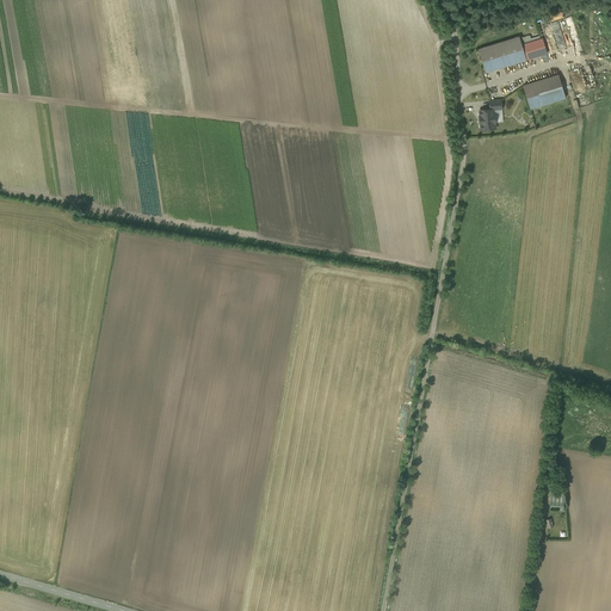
[(578,30),(572,31),(573,35),(571,35),(571,38),(574,38),(575,47),(576,50),(578,50),(578,54),(581,53),(578,30)]
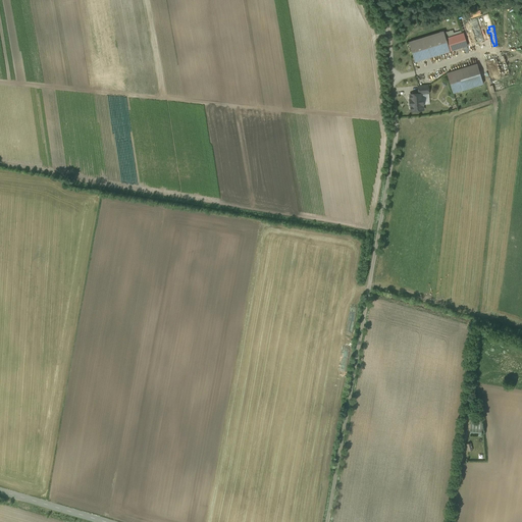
[(445,32),(411,43),(416,63),(468,46),(465,33),(448,39),(445,32)]
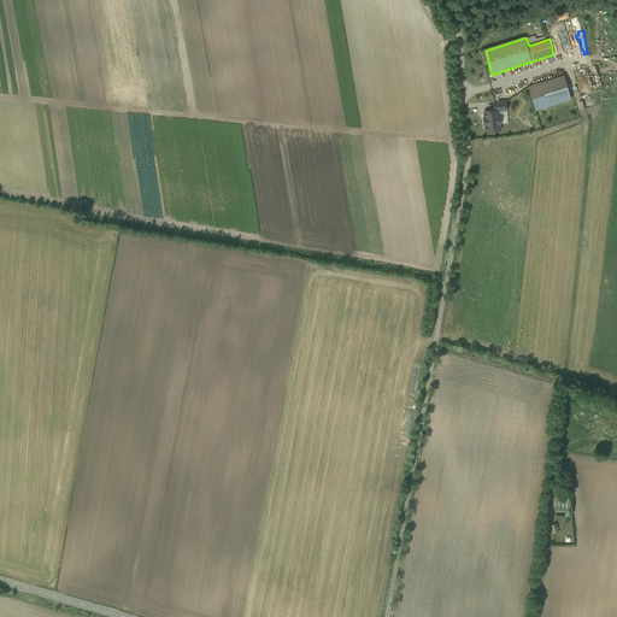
[(566,76),(530,88),(538,112),(574,100),(566,76)]
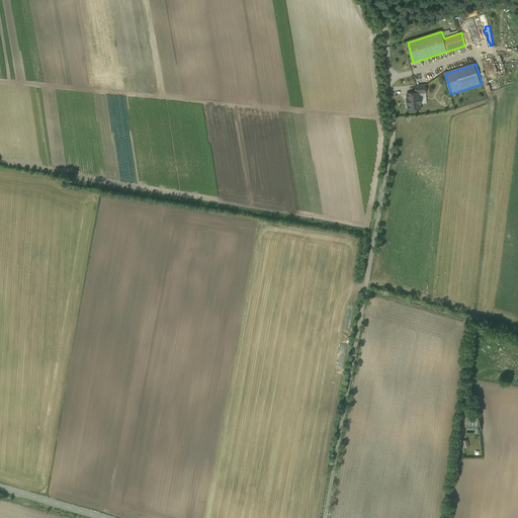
[(419,93),(425,92),(425,85),(415,85),(416,93),(419,93)]
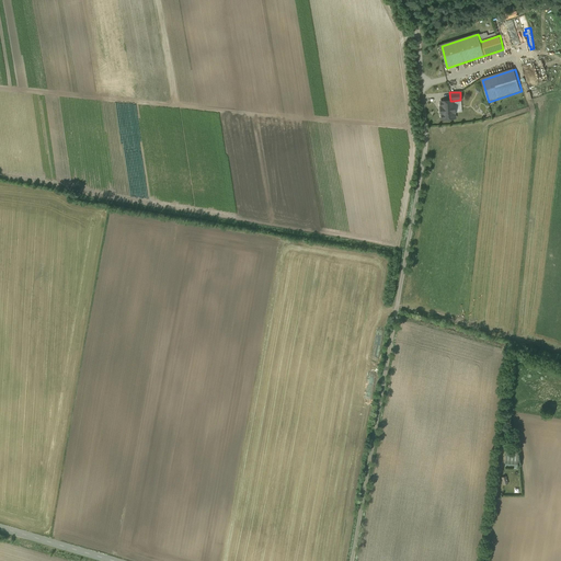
[(455,117),(454,101),(450,101),(441,102),(442,118),(455,117)]
